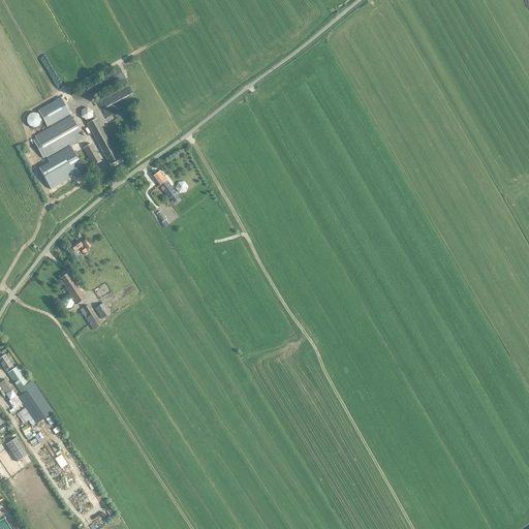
[(123,92),(98,104),(101,111),(103,115),(105,114),(107,119),(115,116),(115,115),(126,109),(124,105),(128,103),(125,98),(126,98),(123,92)]
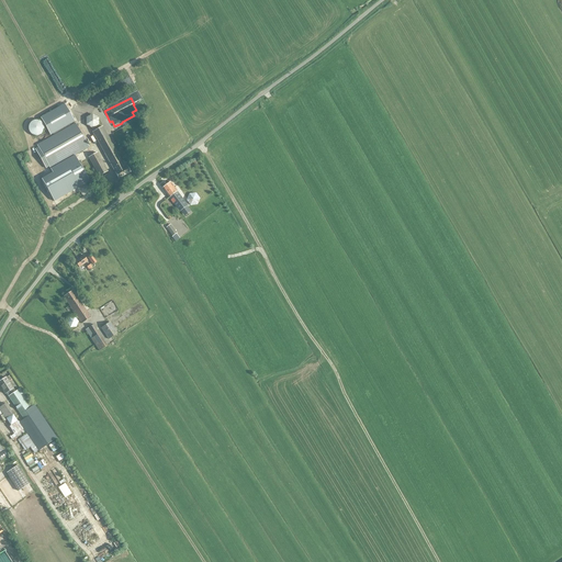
[(51,136),(75,122),(65,105),(60,108),(41,119),(51,136)]
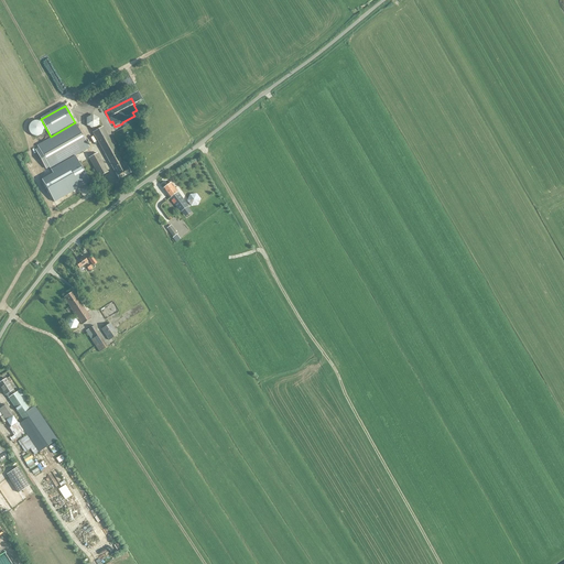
[(87,119),(87,130),(98,130),(98,118),(87,119)]
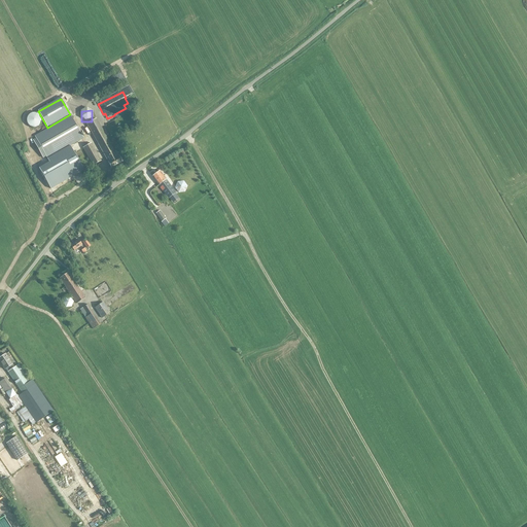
[(46,156),(47,160),(70,146),(83,139),(71,116),(35,137),(36,139),(33,141),(35,144),(38,143),(44,153),(41,154),(43,159),(46,156)]
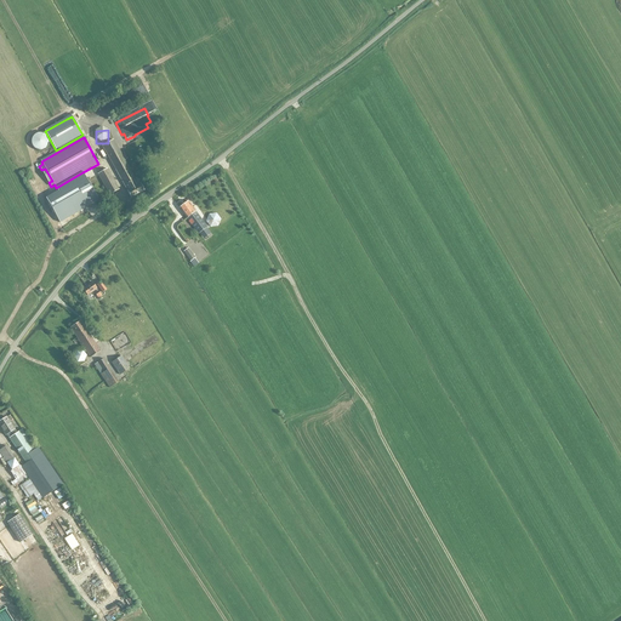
[(131,198),(144,191),(140,183),(138,183),(114,141),(103,147),(131,198)]
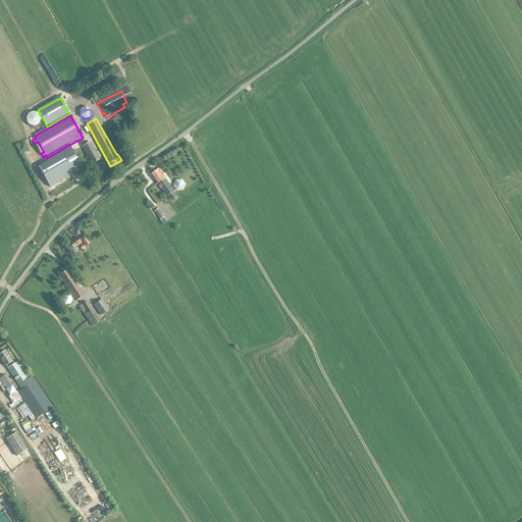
[(92,163),(100,159),(90,143),(83,147),(92,163)]
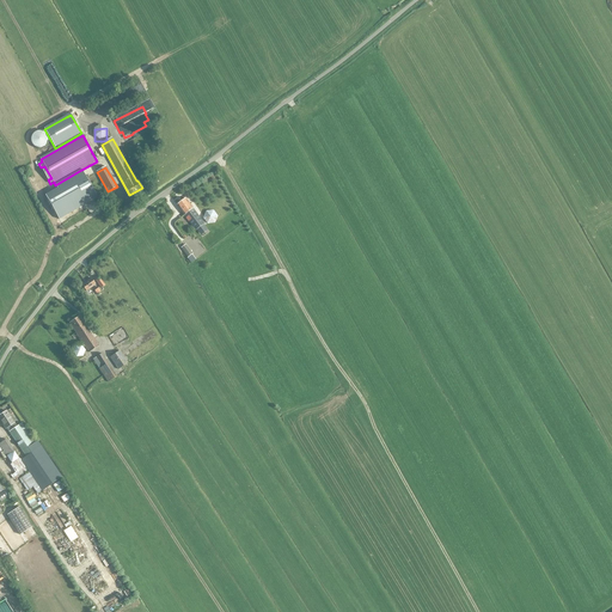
[(57,189),(46,196),(60,220),(97,199),(81,170),(55,185),(57,189)]
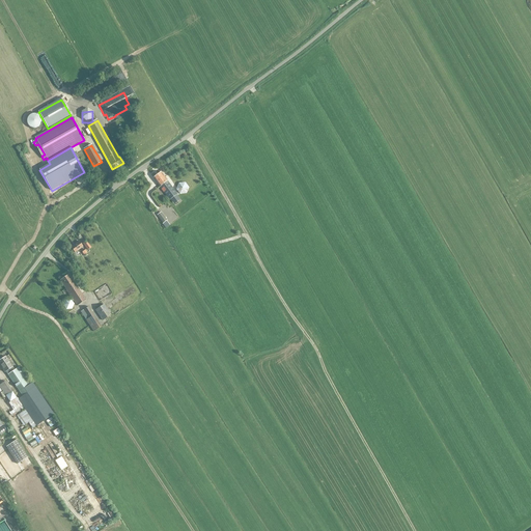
[(177,195),(178,194),(161,172),(154,177),(170,200),(171,199),(174,203),(180,199),(177,195)]
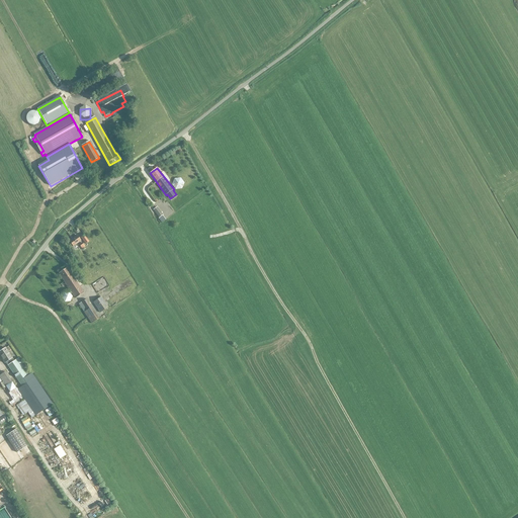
[(164,214),(157,206),(154,209),(160,218),(163,216),(164,214)]
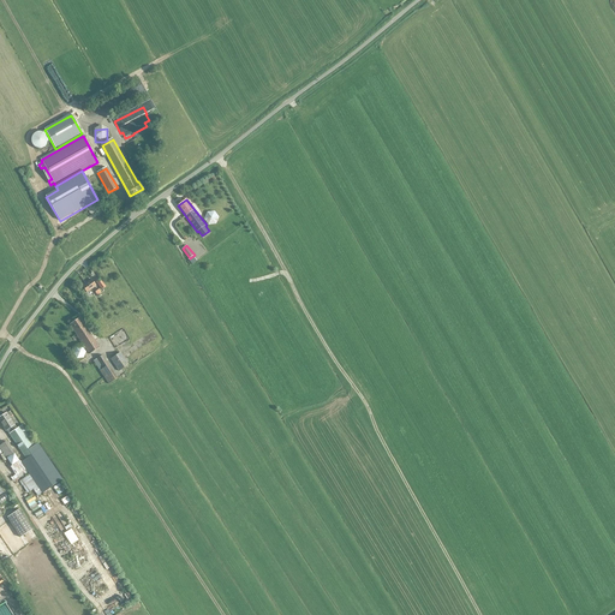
[(87,293),(96,286),(91,280),(82,286),(87,293)]
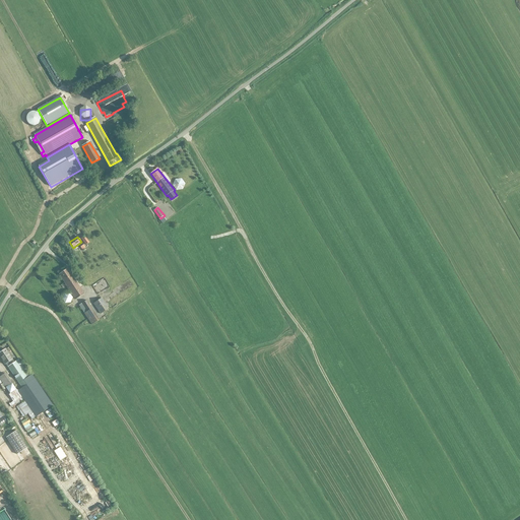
[(75,300),(83,294),(67,269),(59,274),(75,300)]
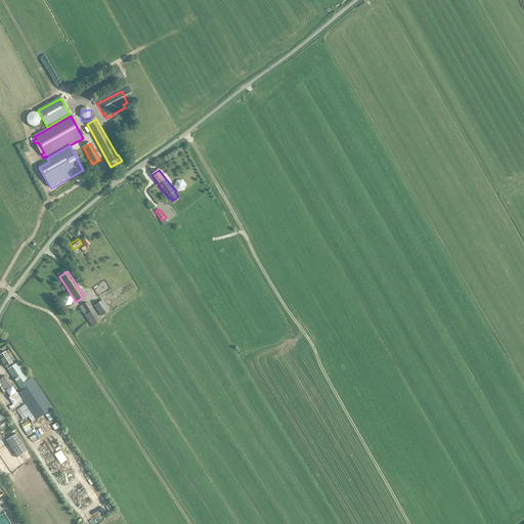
[(105,281),(93,288),(97,296),(110,289),(105,281)]
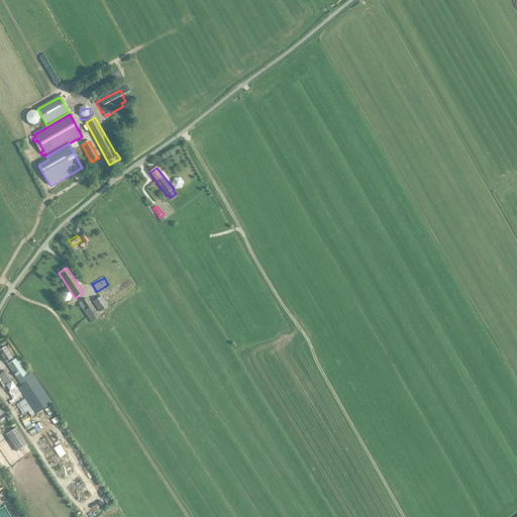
[(69,292),(64,292),(62,297),(65,302),(71,301),(72,296),(69,292)]
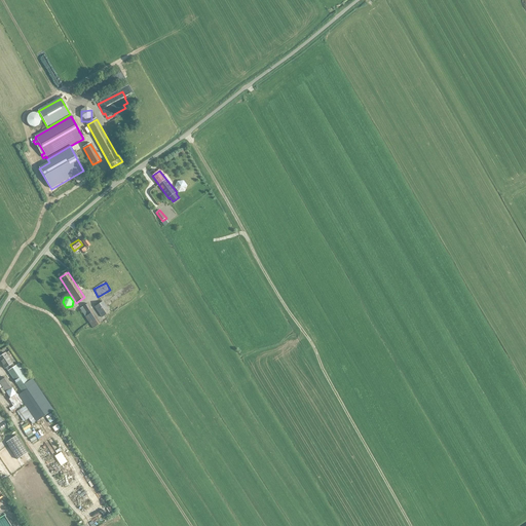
[(103,302),(100,304),(95,307),(102,317),(110,312),(103,302)]
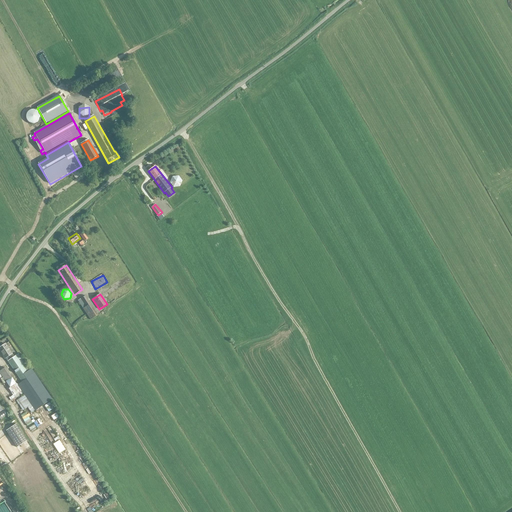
[(85,296),(78,301),(91,320),(97,316),(91,306),(91,305),(85,296)]
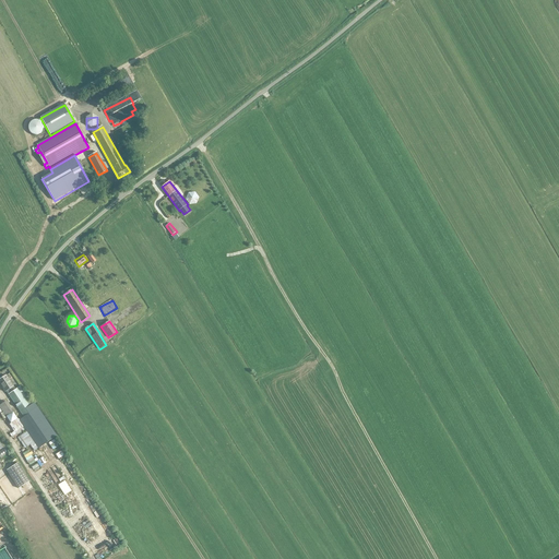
[(15,390),(6,376),(0,379),(0,384),(4,392),(6,391),(8,394),(24,417),(19,420),(18,418),(10,423),(14,428),(13,429),(15,432),(24,427),(38,449),(57,436),(34,403),(30,406),(18,388),(15,390)]
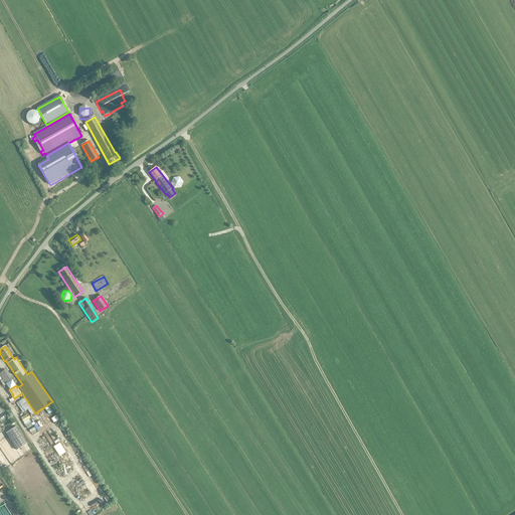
[(16,426),(6,434),(17,451),(27,444),(16,426)]
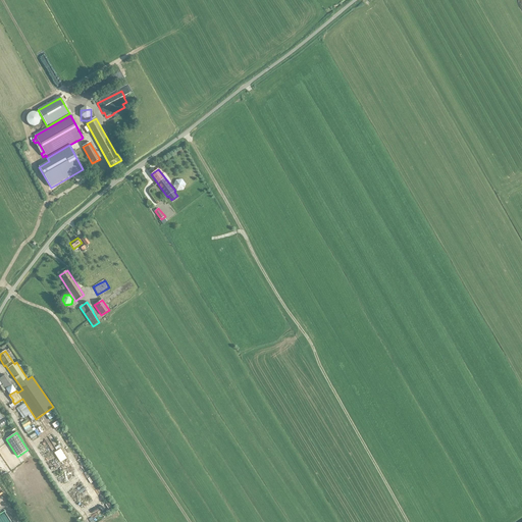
[(10,521),(0,505),(0,521),(10,521)]
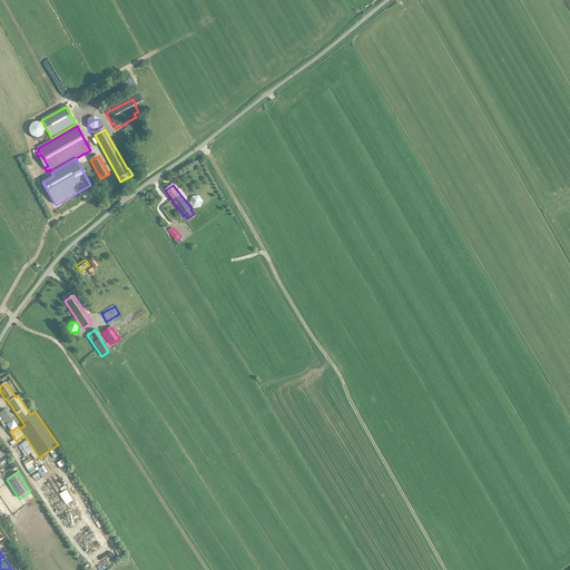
[(21,569),(9,552),(5,556),(15,569),(21,569)]
